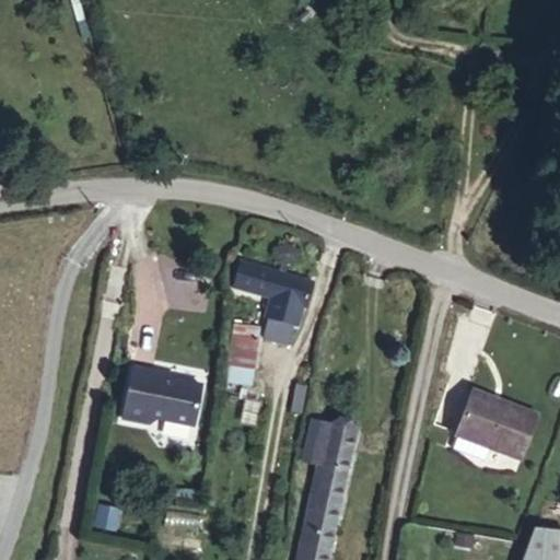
[(323,266),(233,254),(231,279),(284,287),(315,291),(319,291),(323,266)]
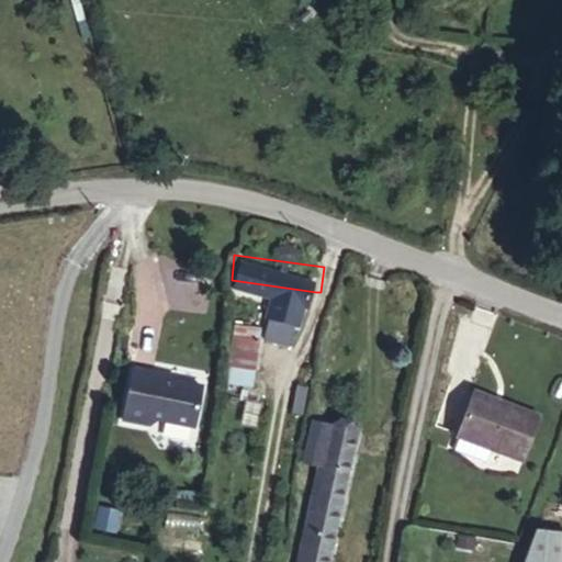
[(316,292),(285,288),(283,307),(285,307),(282,328),(308,332),(312,311),(314,312),(316,292)]
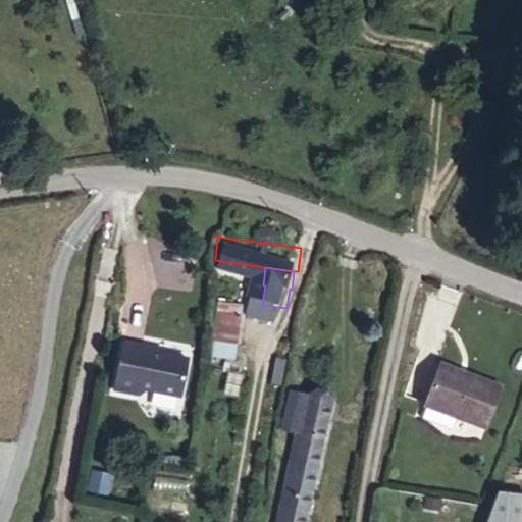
[(258,297),(233,297),(235,334),(259,334),(258,297)]
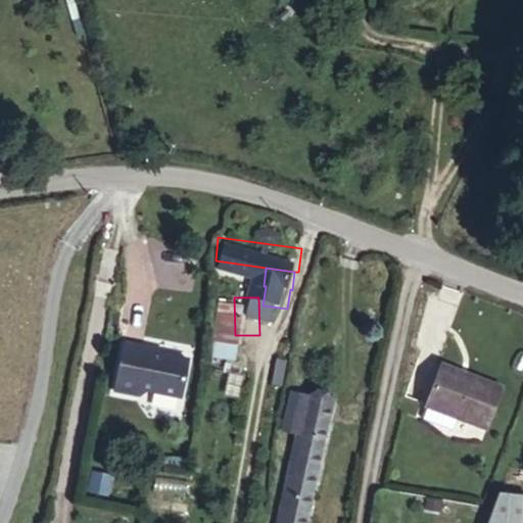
[(157,342),(128,335),(116,384),(136,389),(138,382),(181,391),(189,354),(156,347),(157,342)]
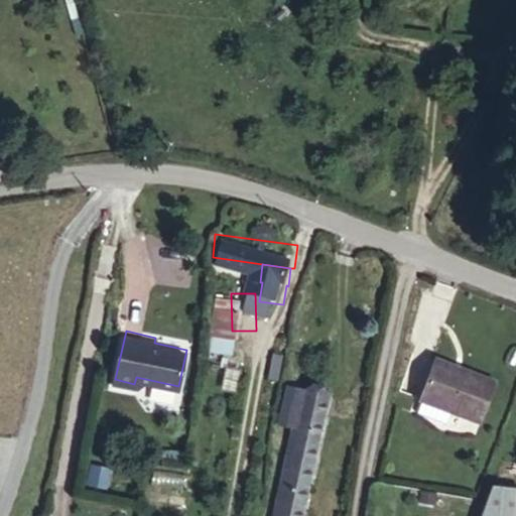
[(435,361),(419,401),(421,402),(417,413),(446,424),(450,413),(480,423),(495,383),(435,361)]
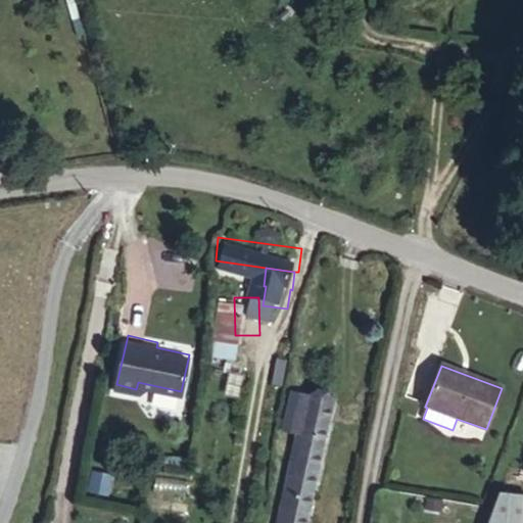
[(333,420),(310,416),(305,447),(299,445),(297,462),(304,463),(300,515),(323,518),(333,420)]
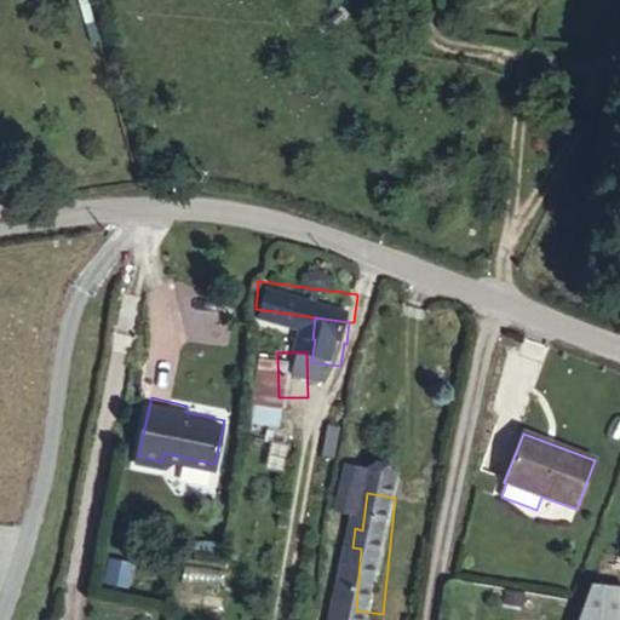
[(579,619),(619,619),(619,589),(592,586),(579,619)]
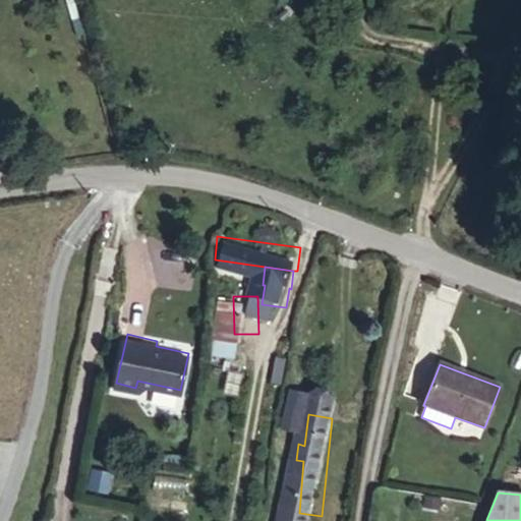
[(424,497),(422,506),(438,509),(440,499),(424,497)]
